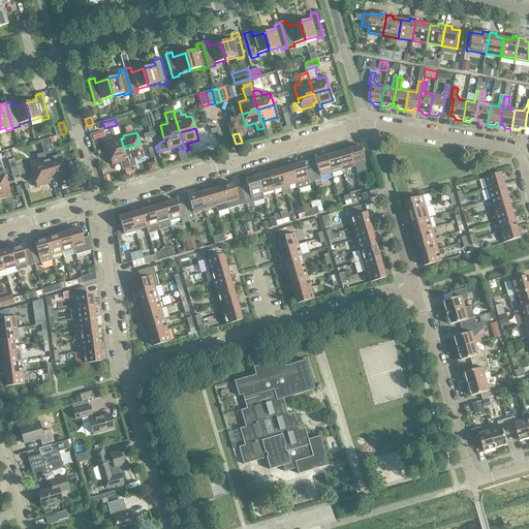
[(104,142),(109,153),(124,149),(121,139),(119,139),(118,137),(104,142)]
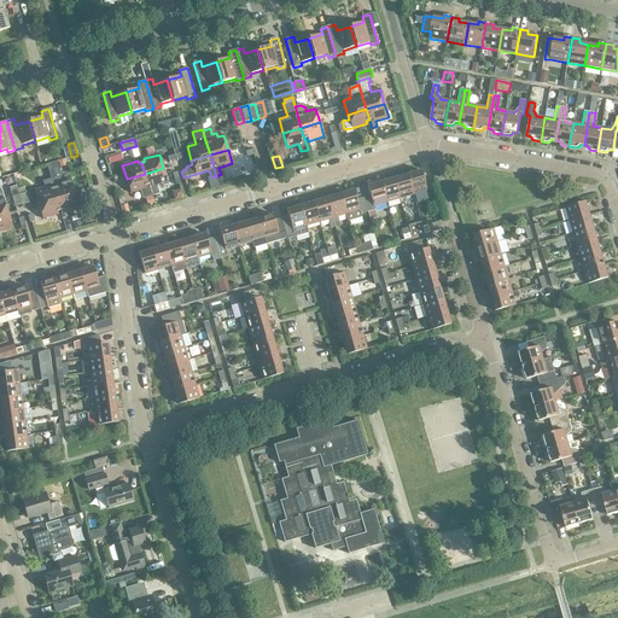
[(168,182),(163,168),(145,174),(149,185),(151,184),(152,187),(168,182)]
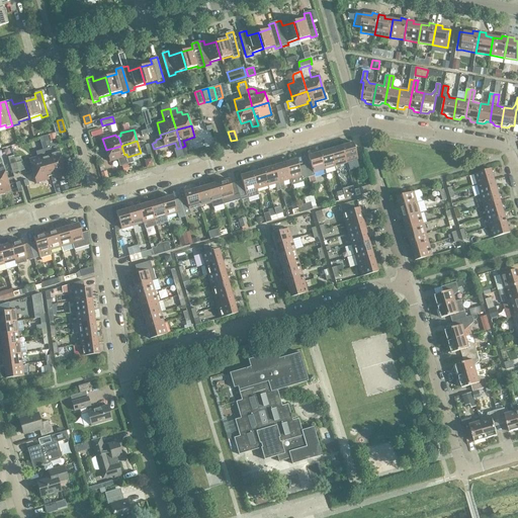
[(341,147),(346,164),(357,160),(352,143),(341,147)]
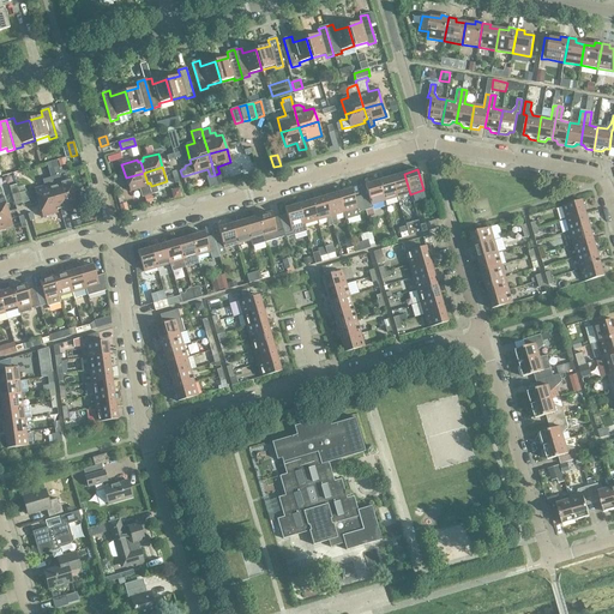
[(150,196),(148,184),(144,173),(126,178),(130,192),(139,190),(142,198),(150,196)]
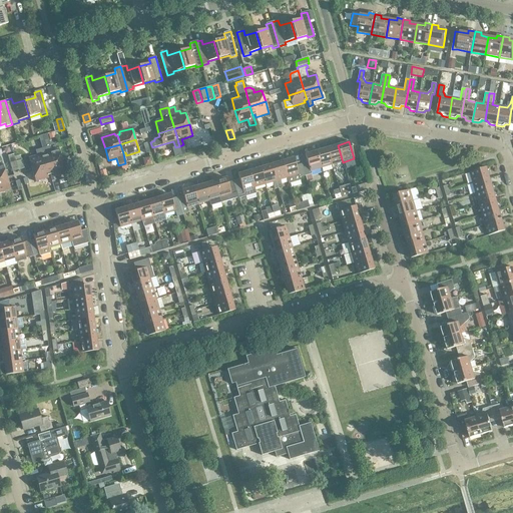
[(338,145),(327,148),(332,165),(343,162),(338,145)]
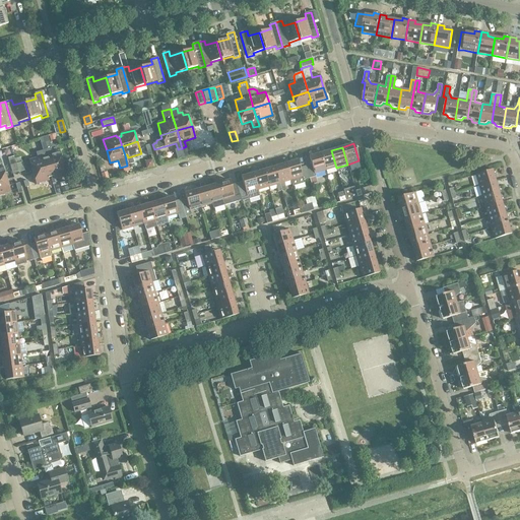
[(48,168),(63,164),(60,151),(51,154),(50,148),(43,150),(45,158),(48,168)]
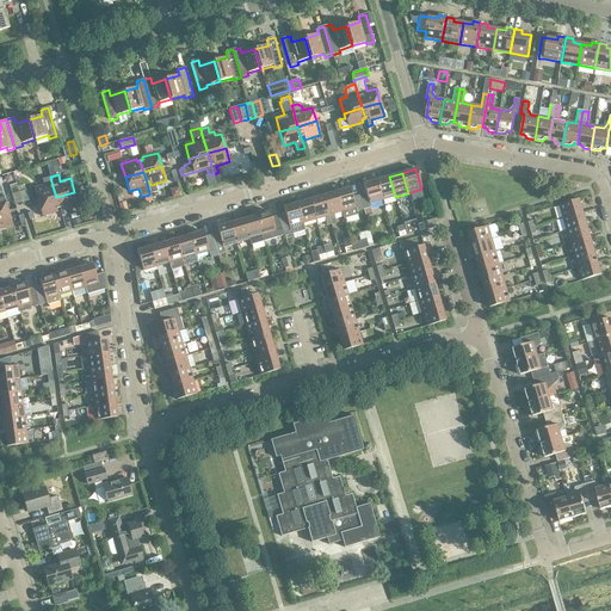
[(56,197),(53,186),(50,177),(42,179),(44,186),(34,189),(38,203),(56,197)]
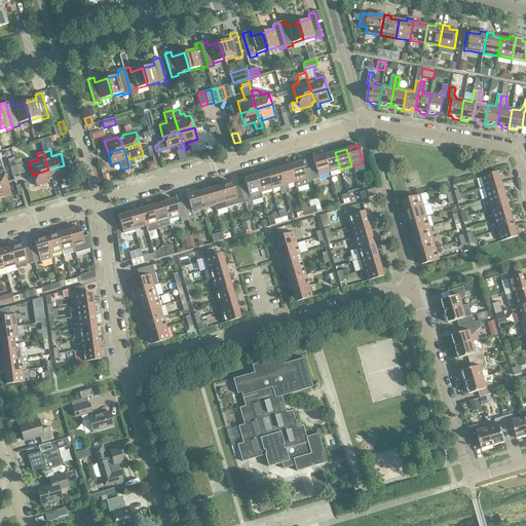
[(340,170),(335,152),(324,155),(329,173),(340,170)]
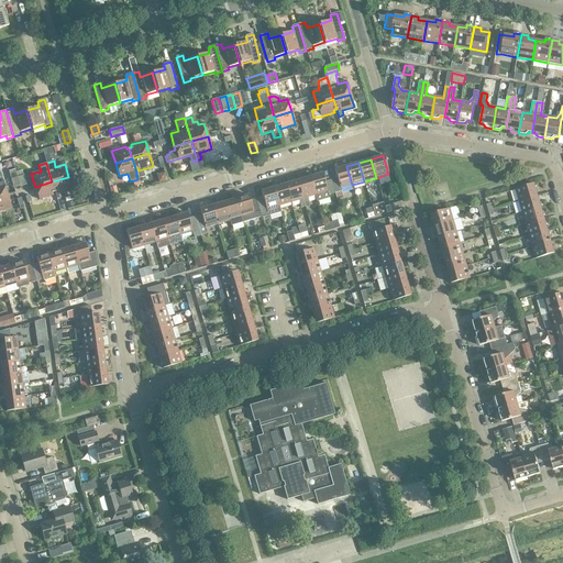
[(330,179),(334,194),(337,200),(342,198),(340,191),(341,191),(340,188),(352,185),(346,166),(334,169),(337,178),(330,179)]
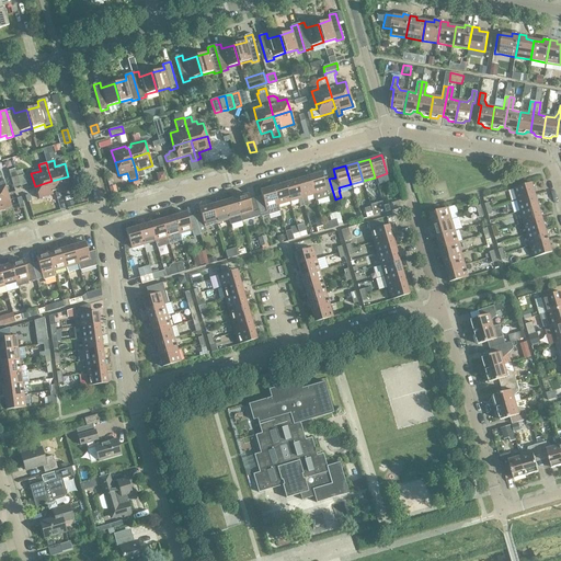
[(327,195),(333,193),(329,179),(323,181),(321,173),(308,176),(313,195),(316,202),(328,198),(327,195)]
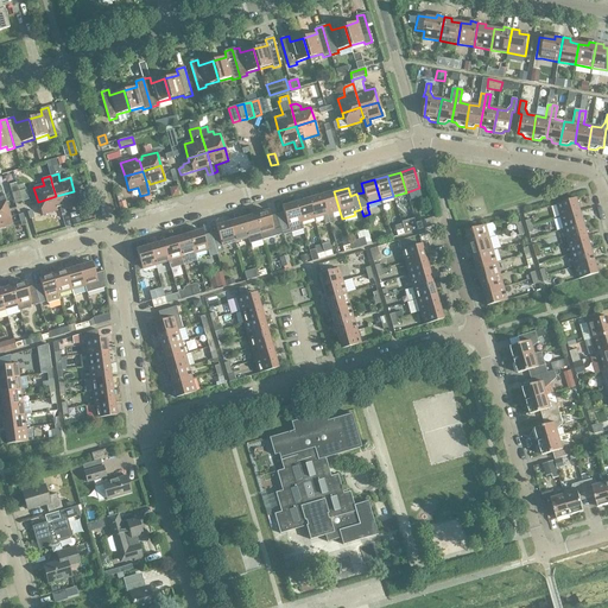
[(78,206),(74,191),(56,196),(59,208),(62,215),(67,214),(65,209),(78,206)]
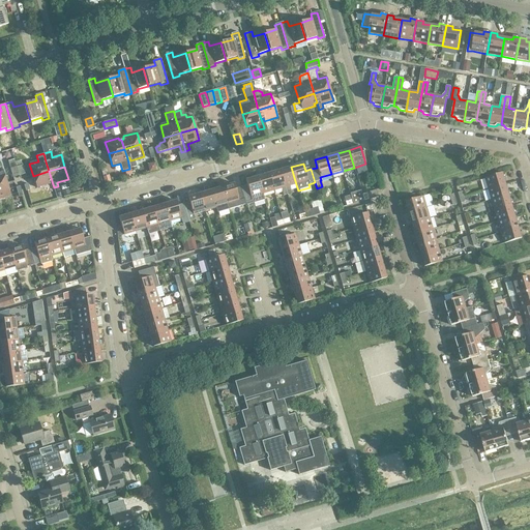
[(280,170),(285,187),(287,195),(291,194),(289,186),(296,184),(291,167),(280,170)]
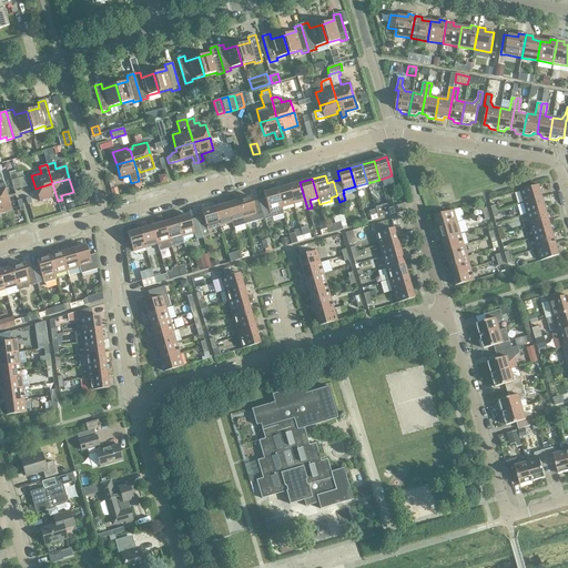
[(307,209),(305,201),(300,182),(287,186),(293,204),(302,202),(304,210),(307,209)]
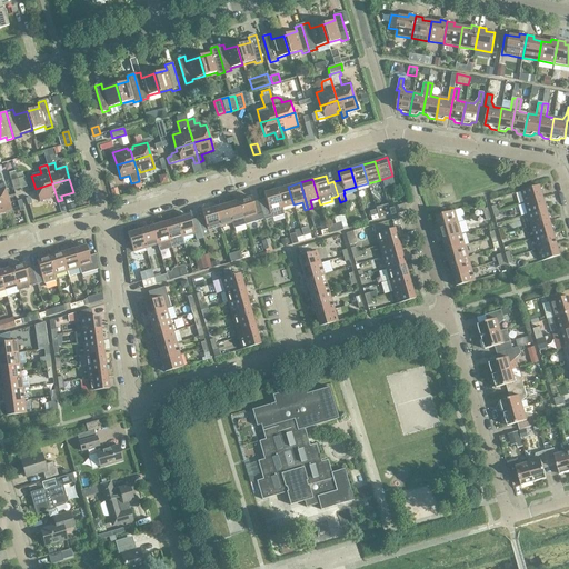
[(52,195),(56,195),(52,183),(36,189),(39,202),(53,198),(52,195)]
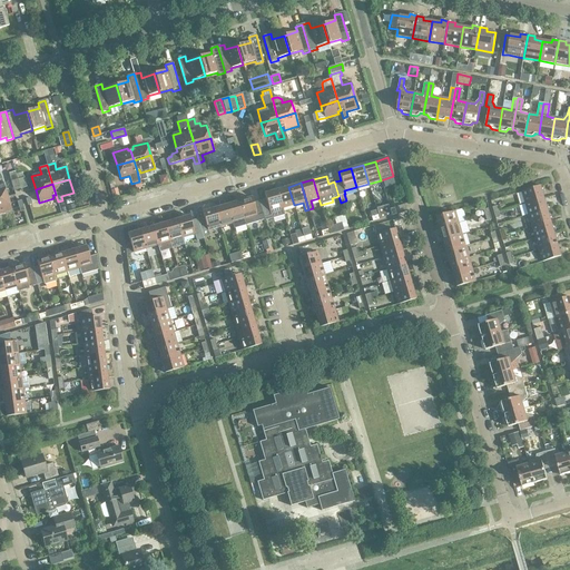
[(541,186),(522,192),(526,204),(544,198),(541,186)]
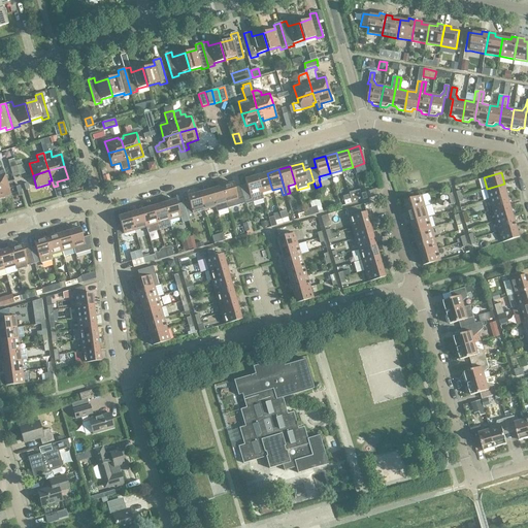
[(267,173),(257,176),(262,194),(272,190),(267,173)]
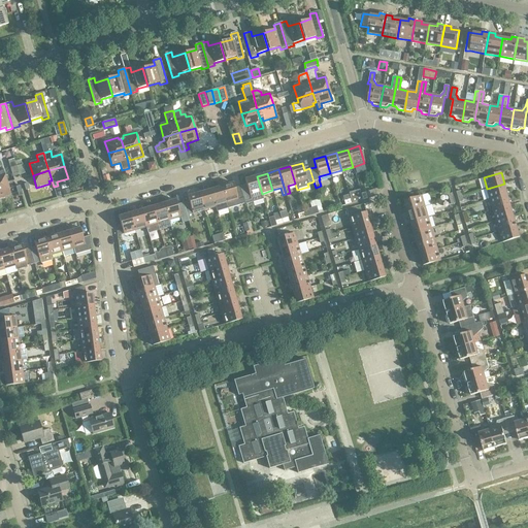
[(113,183),(113,182),(111,175),(105,177),(107,184),(107,185),(113,183)]
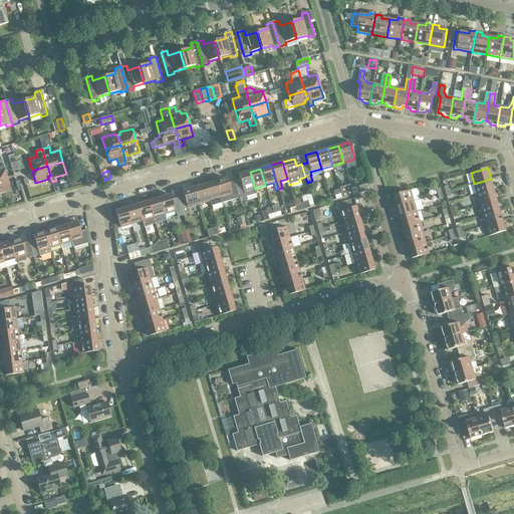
[(256,195),(255,189),(250,172),(238,175),(240,180),(234,182),(239,198),(239,200),(256,195)]
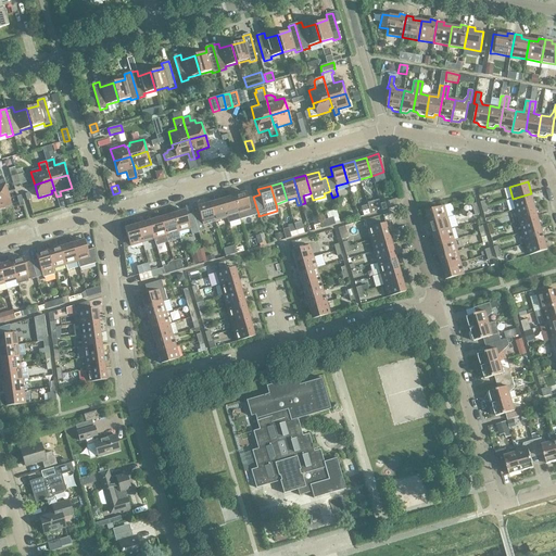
[(0,194),(0,209),(11,205),(8,192),(0,194)]
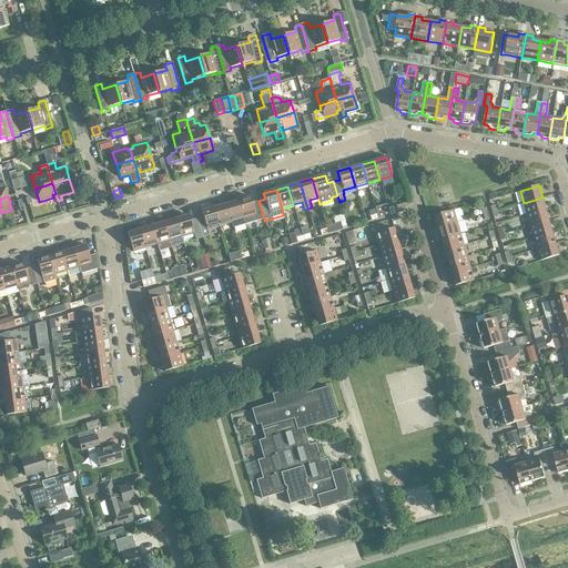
[(239,201),(243,220),(245,224),(264,219),(259,201),(252,202),(251,198),(239,201)]
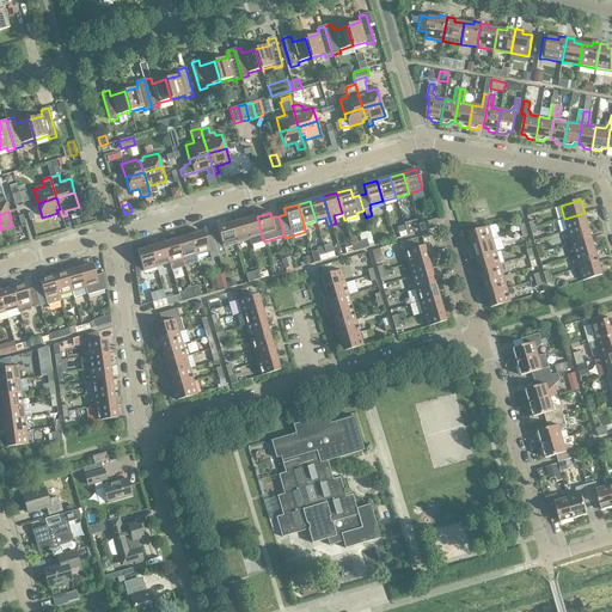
[(588,226),(585,213),(564,219),(568,232),(588,226)]
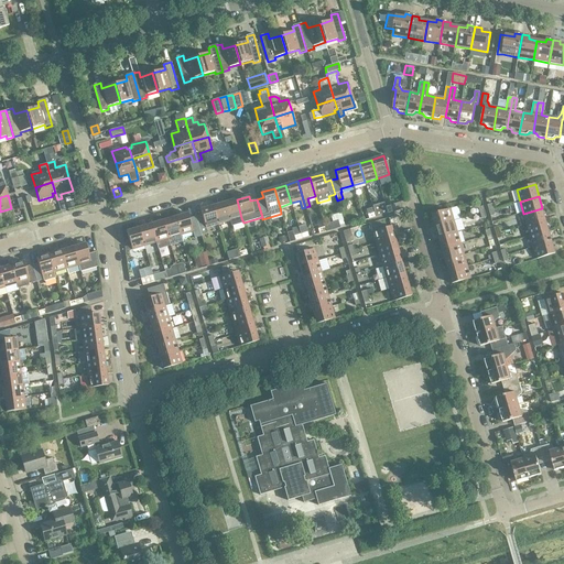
[(243,223),(241,218),(237,199),(225,203),(230,221),(231,227),(243,223)]
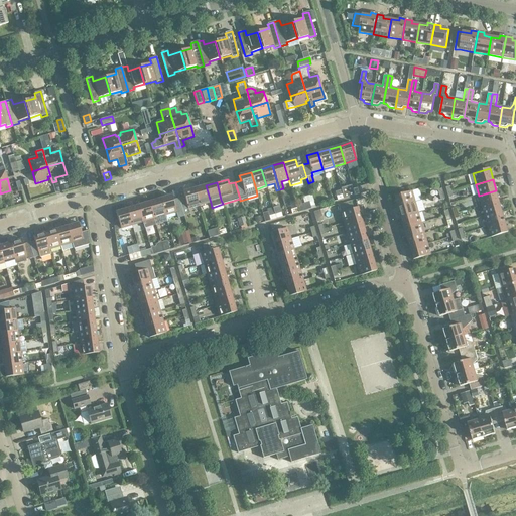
[(206,185),(195,188),(200,206),(211,203),(206,185)]
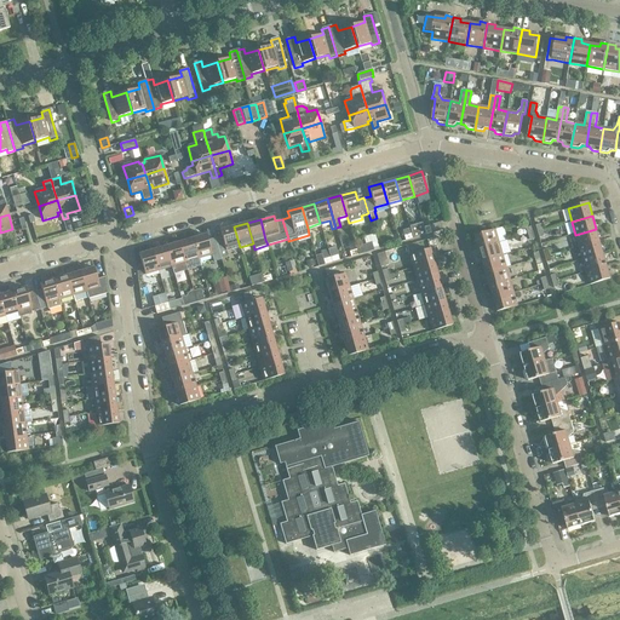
[(424,228),(426,235),(442,230),(440,223),(424,228)]
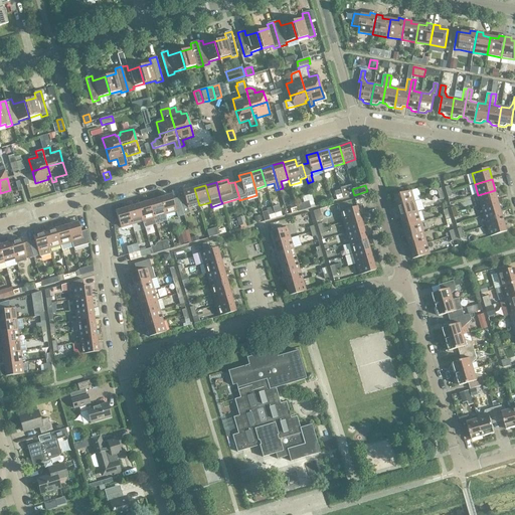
[(188,208),(199,205),(194,188),(182,192),(184,196),(178,198),(183,215),(189,213),(188,208)]
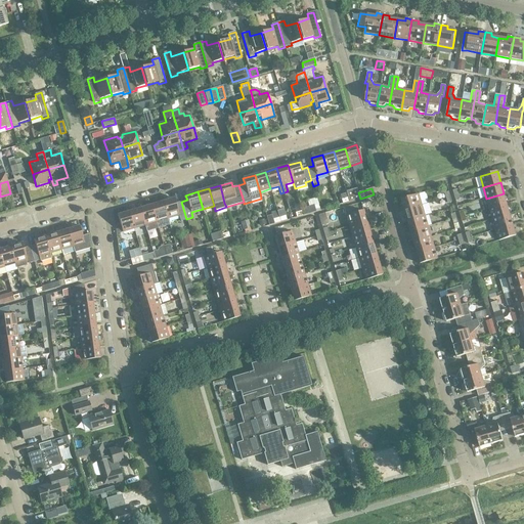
[(507,204),(504,193),(486,199),(489,209),(507,204)]
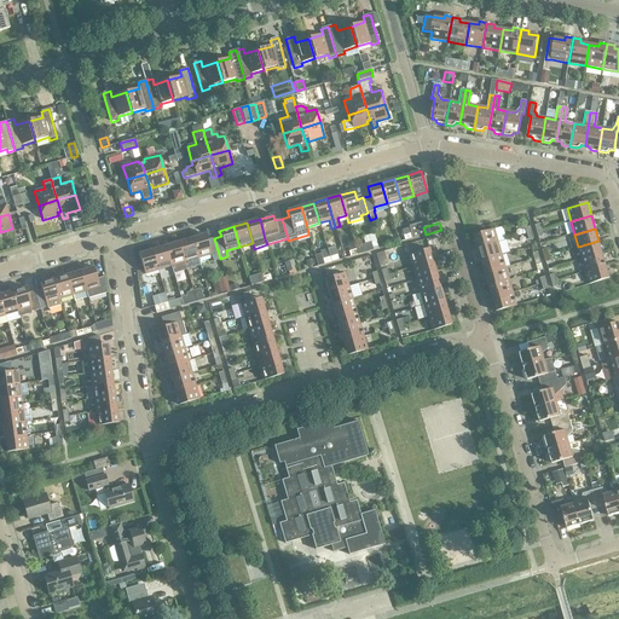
[(474,236),(478,249),(498,243),(495,230),(474,236)]
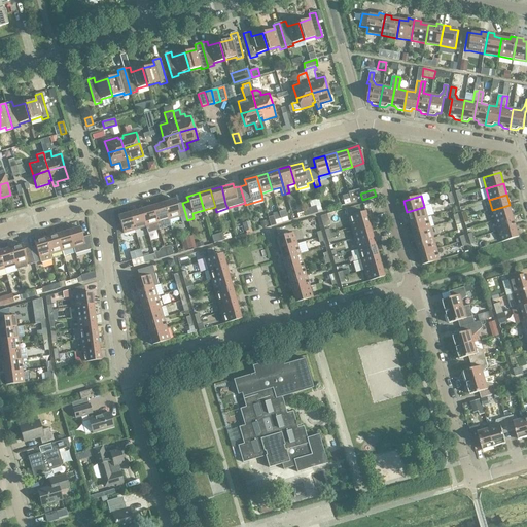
[(169,220),(180,217),(175,200),(164,203),(169,220)]
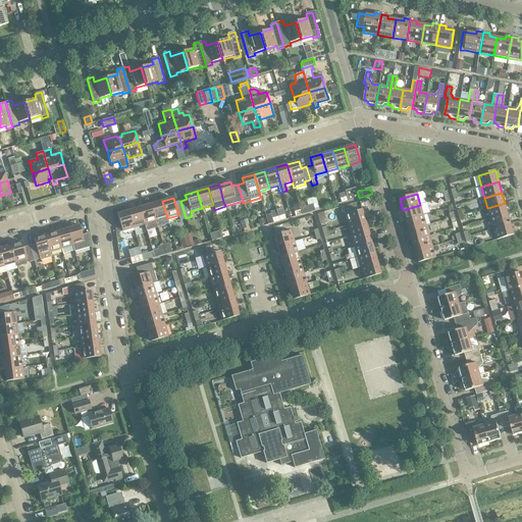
[(162,201),(151,204),(157,227),(169,224),(167,218),(162,201)]
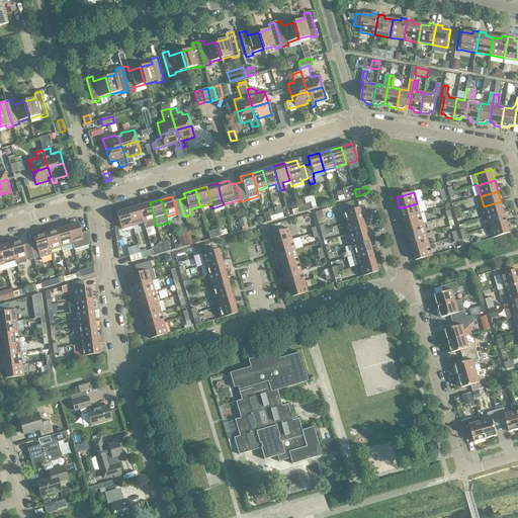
[(289,202),(293,214),(299,213),(297,207),(295,200),(289,202)]
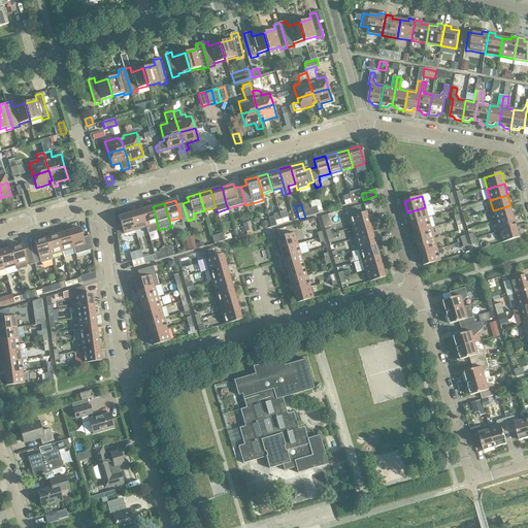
[(514,216),(510,205),(493,210),(496,221),(514,216)]
